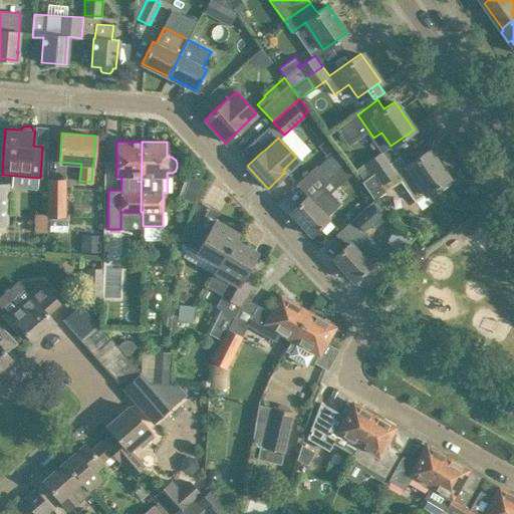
[(448,178),(429,150),(406,166),(398,157),(391,162),(372,175),(364,180),(371,191),(396,175),(415,202),(432,189),(434,193),(447,183),(445,180),(448,178)]
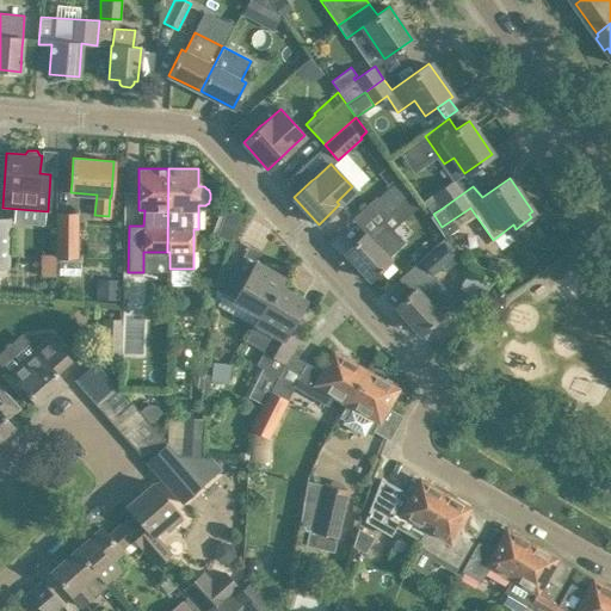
[(399,180),(375,202),(387,215),(411,193),(399,180)]
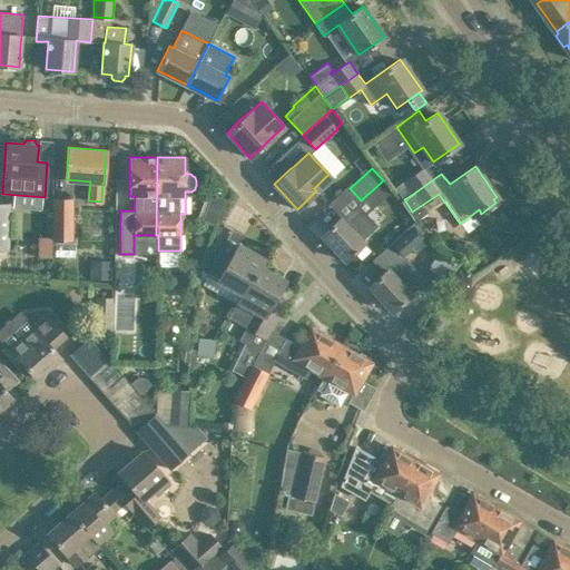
[(395,188),(404,199),(413,194),(433,179),(424,168),(395,188)]
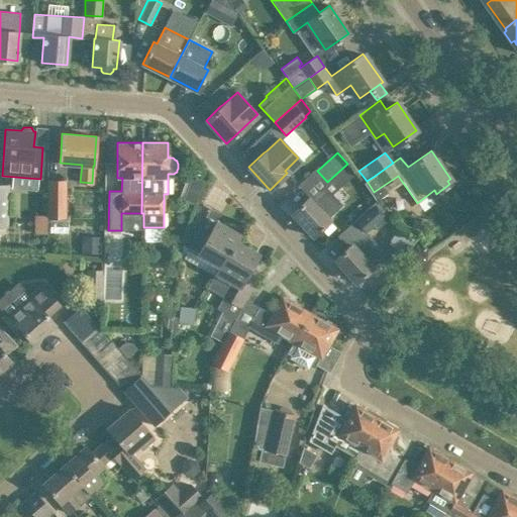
[(204,180),(192,176),(184,199),(195,203),(204,180)]
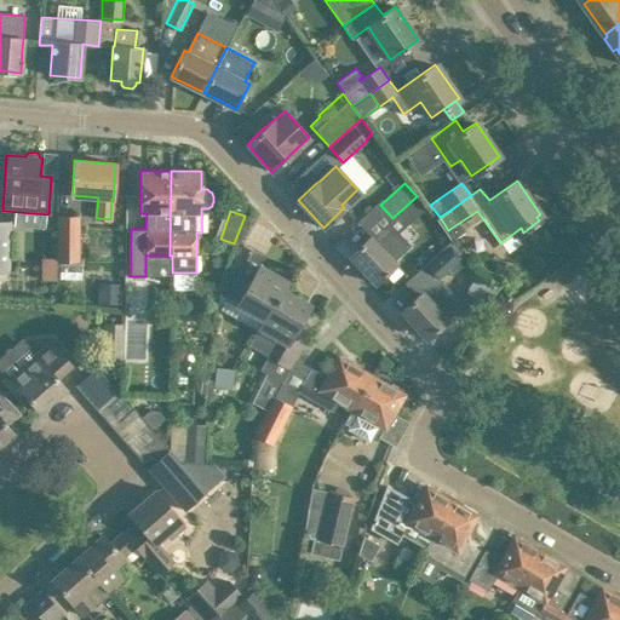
[(79,262),(79,217),(57,217),(57,262),(79,262)]
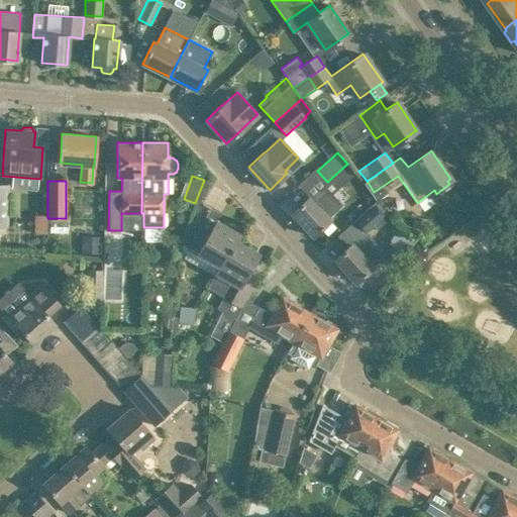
[(0,226),(6,227),(8,227),(9,186),(0,185),(0,226)]
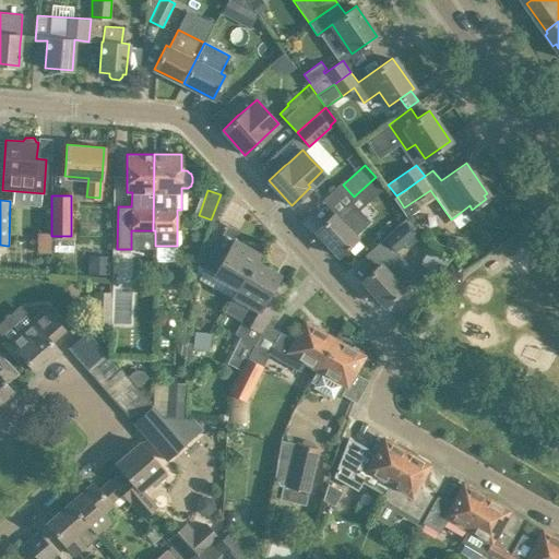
[(334,213),(331,216),(314,230),(337,256),(357,237),(354,235),(368,221),(348,200),(334,213)]
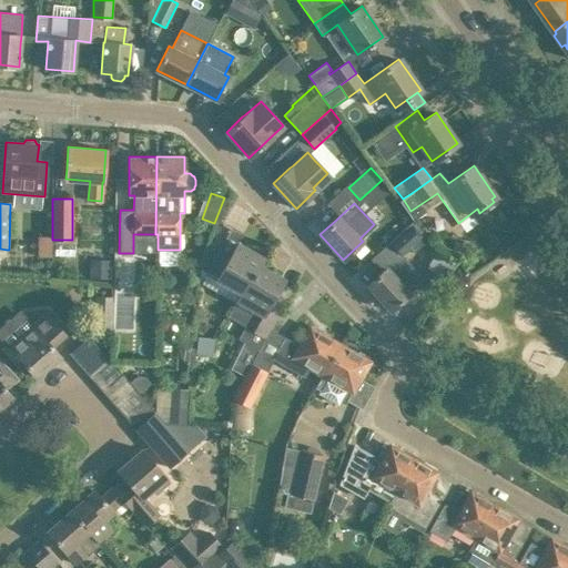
[(398,232),(387,243),(398,256),(402,254),(403,255),(409,249),(413,252),(428,239),(424,233),(414,220),(412,221),(398,232)]
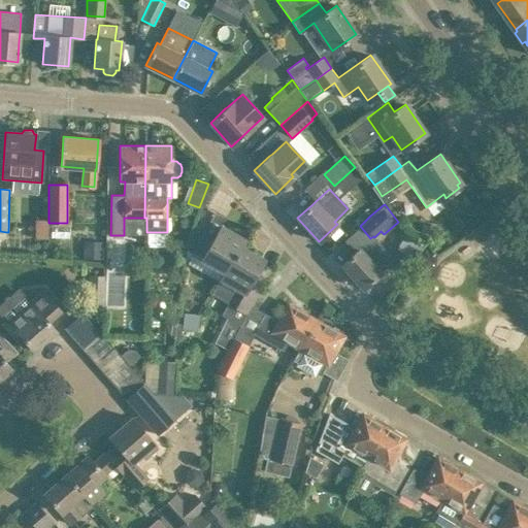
[(193,251),(191,254),(225,272),(240,246),(244,240),(220,227),(213,238),(202,232),(193,251)]
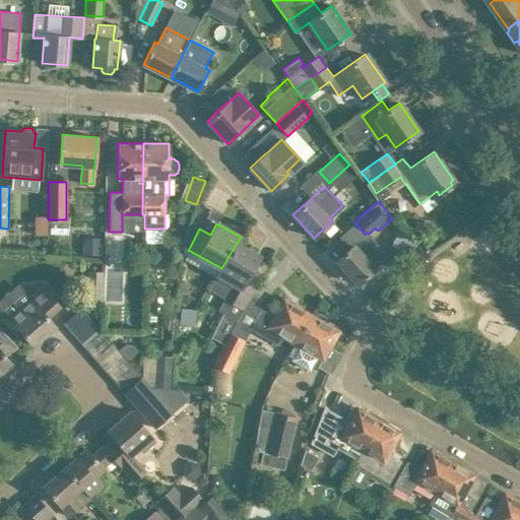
[(414,223),(406,233),(417,243),(420,240),(426,234),(414,223)]
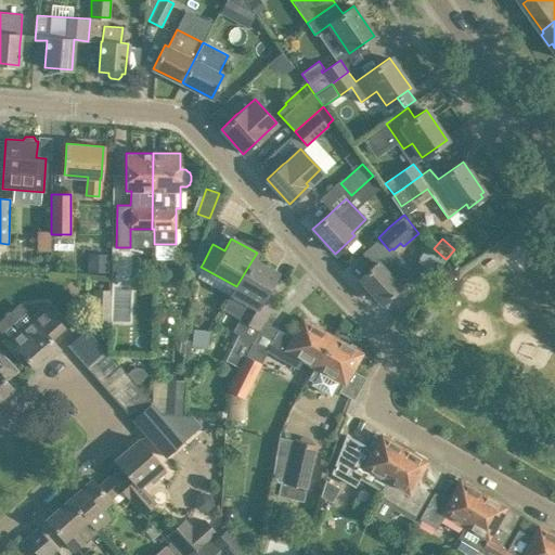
[(428,244),(417,260),(424,267),(421,272),(431,280),(446,259),(434,248),(428,244)]
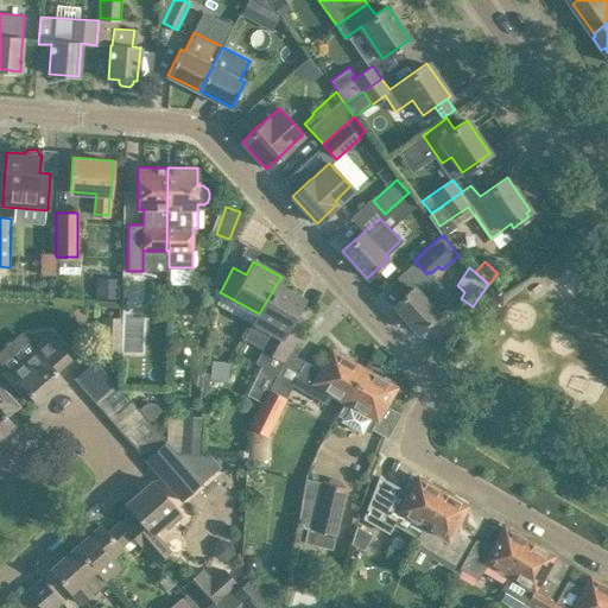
[(396,303),(393,305),(417,333),(435,316),(438,314),(454,298),(451,296),(438,282),(431,273),(430,272),(426,274),(410,290),(396,303)]
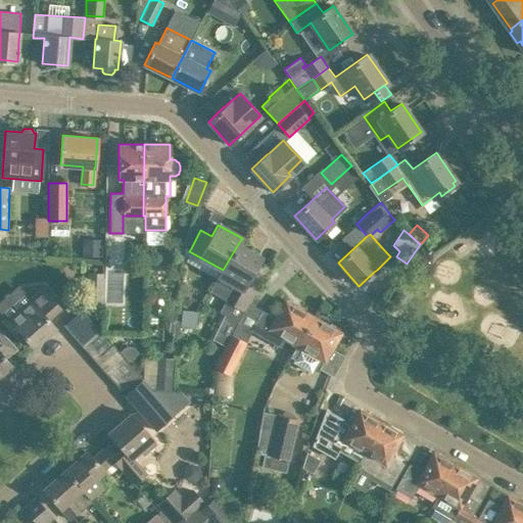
[(84,239),(83,255),(101,255),(101,240),(84,239)]
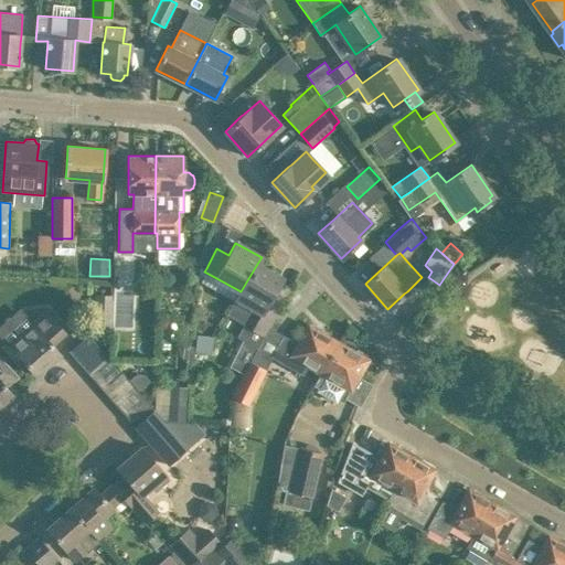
[(235,300),(226,315),(244,324),(237,336),(257,348),(264,336),(269,327),(276,315),(265,308),(275,289),(281,278),(257,264),(241,291),(236,299),(235,300)]
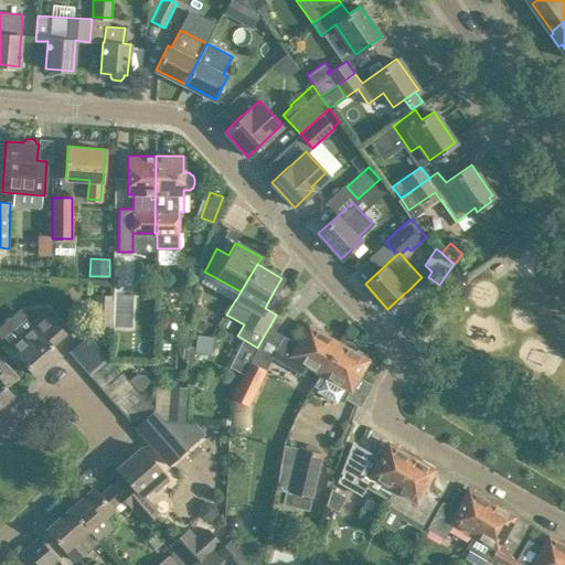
[(2,345),(24,371),(29,366),(35,374),(59,353),(51,344),(64,332),(44,309),(2,345)]
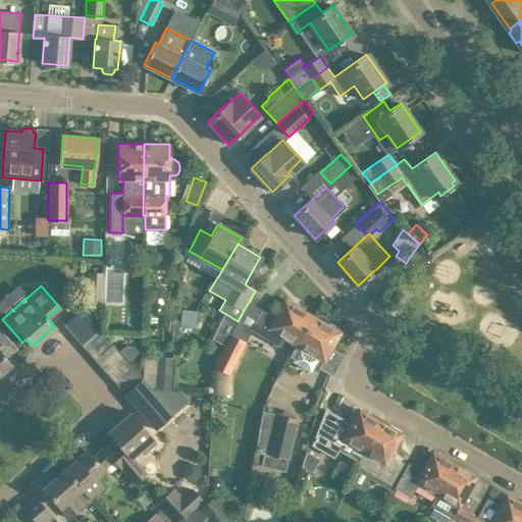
[(284,337),(297,344),(312,316),(284,301),(275,317),(261,309),(250,329),(264,337),(279,347),(284,337)]
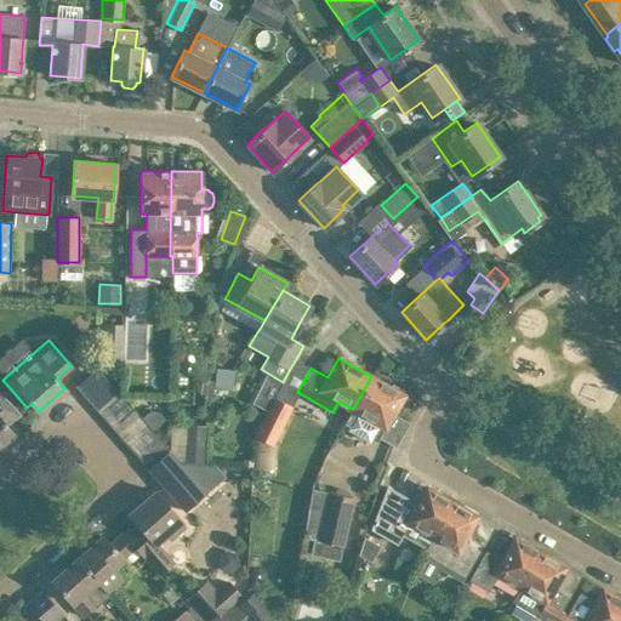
[(93,370),(75,386),(79,389),(80,391),(86,398),(108,379),(97,366),(93,370)]
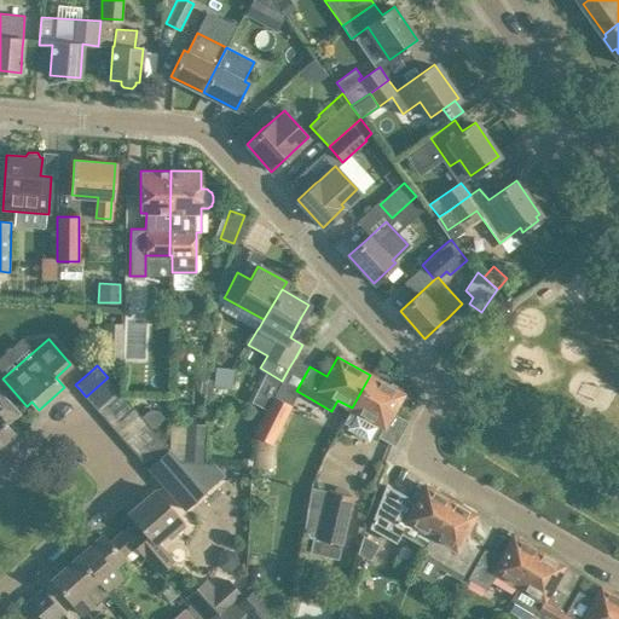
[(214,365),(213,385),(231,387),(233,368),(214,365)]
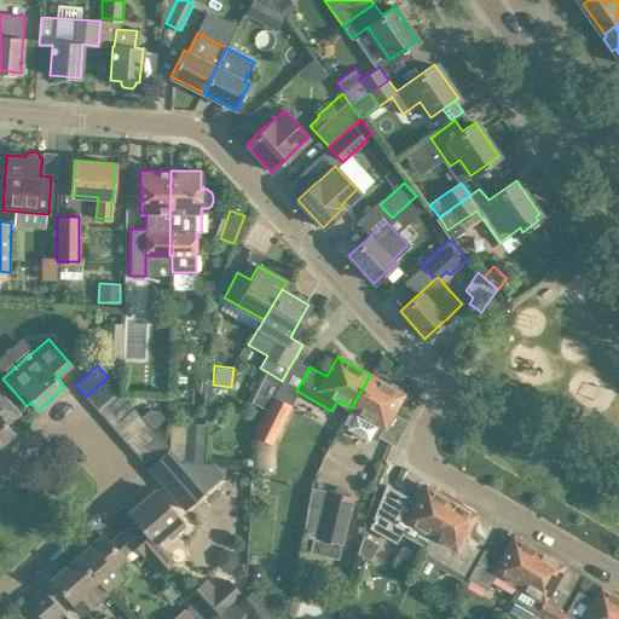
[(403,393),(370,375),(352,408),(343,422),(375,440),(377,435),(394,445),(408,421),(392,412),(403,393)]
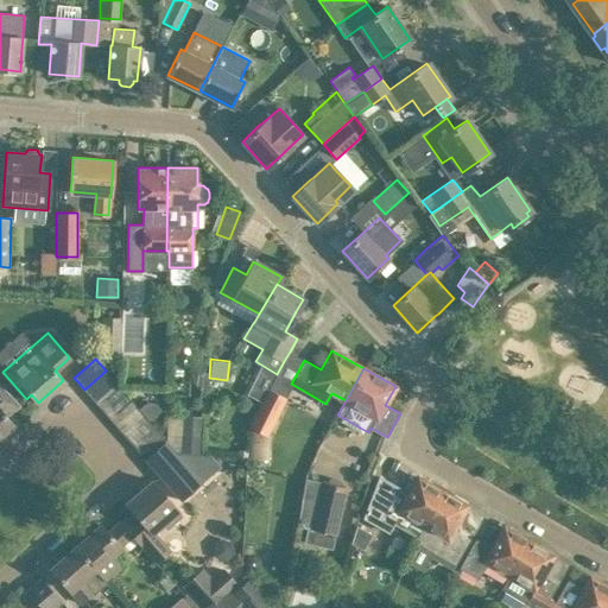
[(106,371),(84,390),(94,401),(115,382),(106,371)]
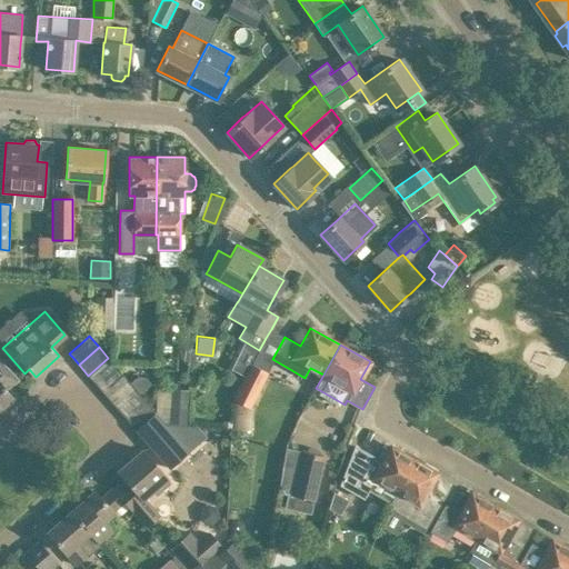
[(108,358),(88,376),(98,387),(118,369),(108,358)]
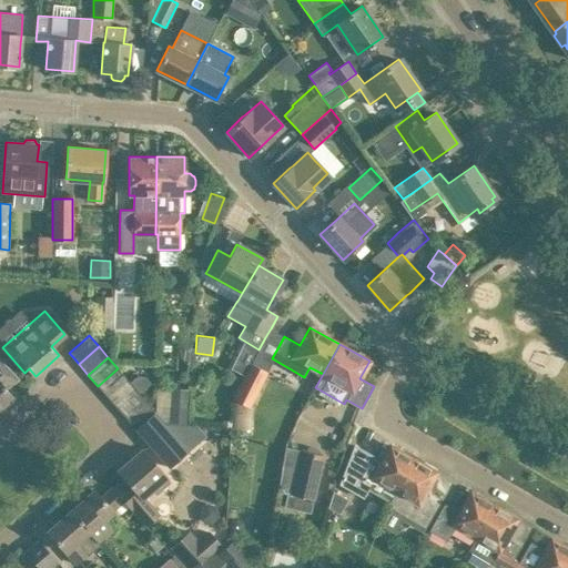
[(0,407),(12,397),(6,389),(18,379),(0,358),(0,407)]
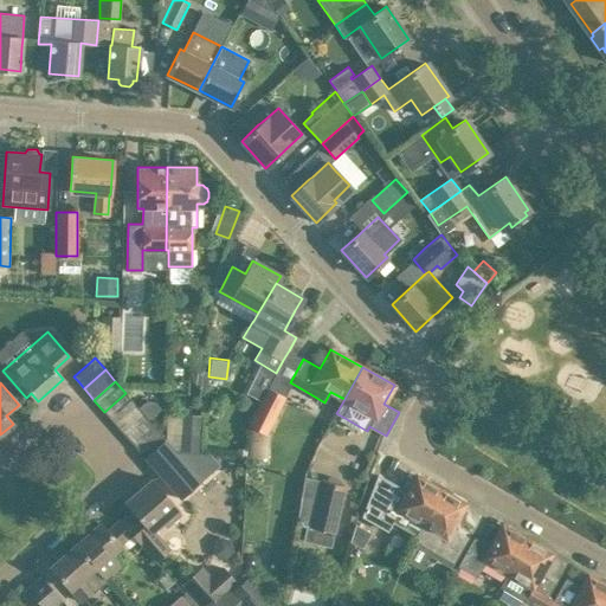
[(268,387),(247,425),(250,426),(249,452),(268,453),(269,433),(268,433),(285,397),(268,387)]
